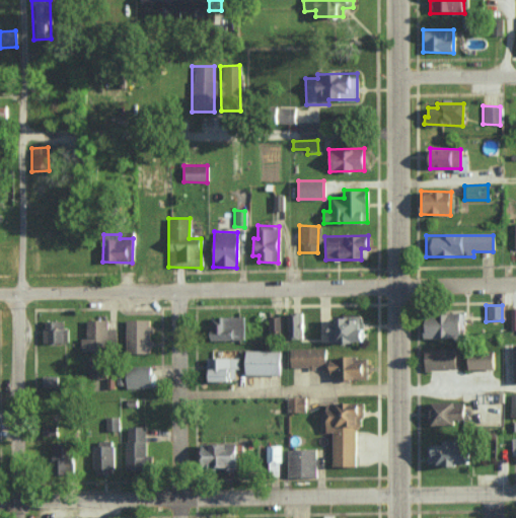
[(301,312),(287,313),(287,339),(301,339),(301,312)]
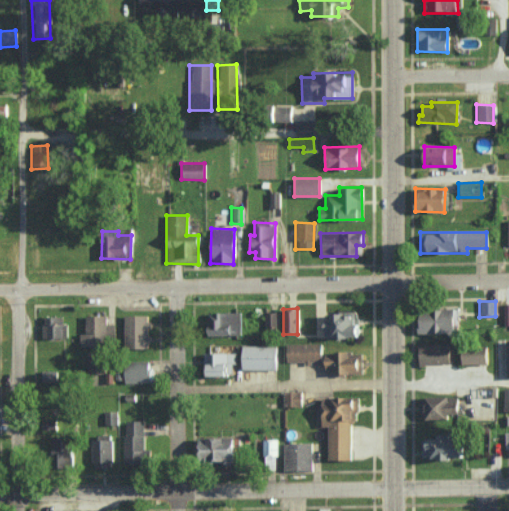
[(454,310),(419,310),(418,333),(454,334),(454,310)]
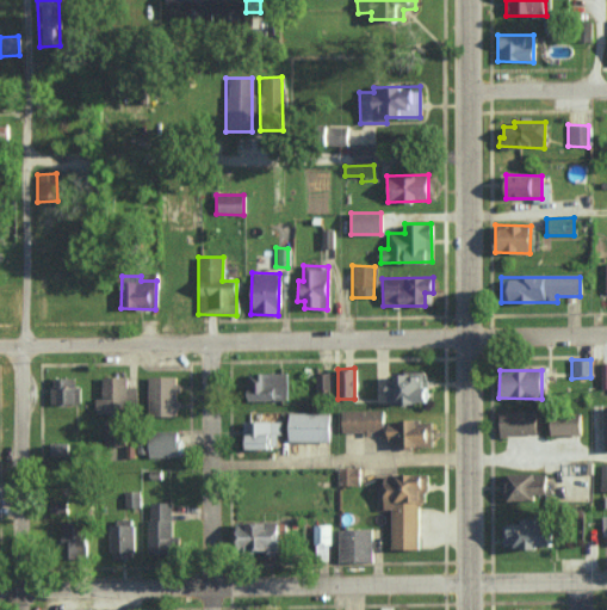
[(330,393),(330,373),(314,373),(313,393),(330,393)]
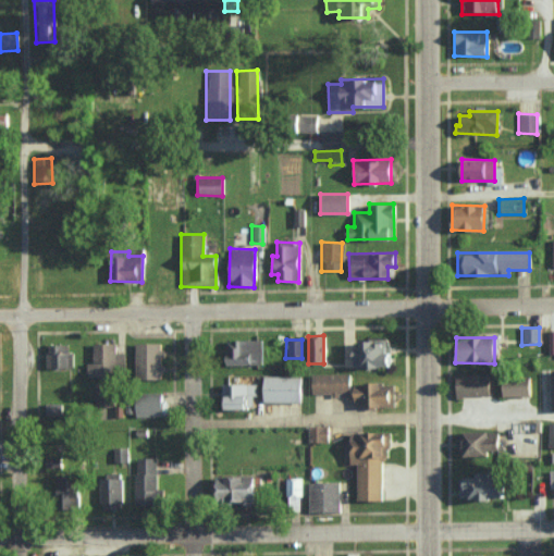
[(225,366),(261,366),(260,341),(224,342),(225,366)]
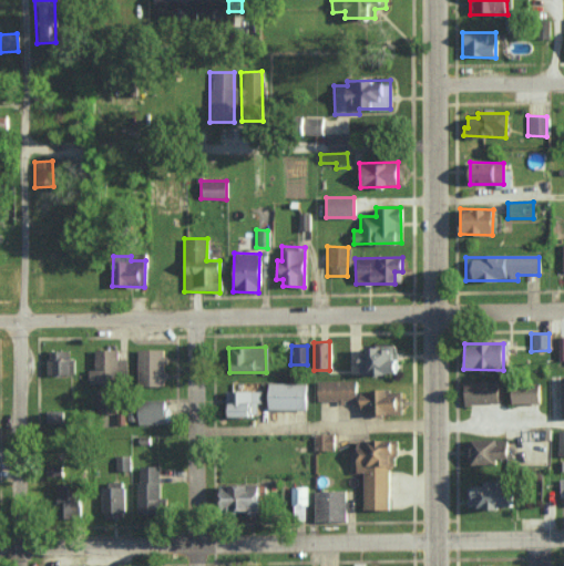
[(358,373),(396,374),(396,348),(359,347),(358,373)]
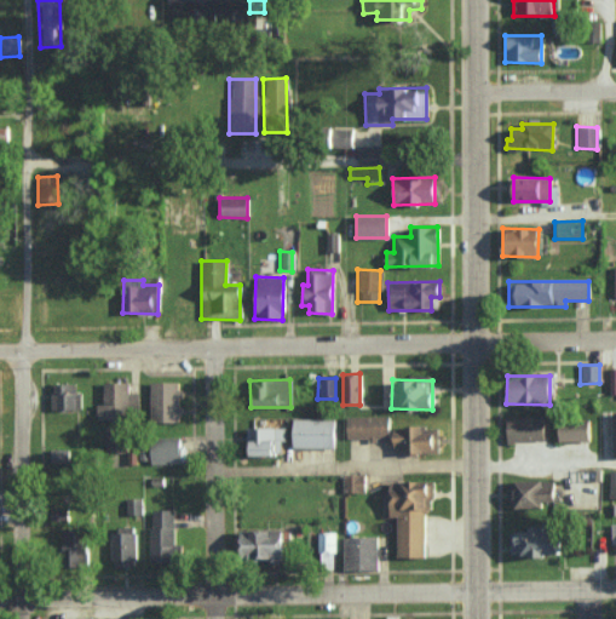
[(148,383),(149,423),(178,422),(177,382),(148,383)]
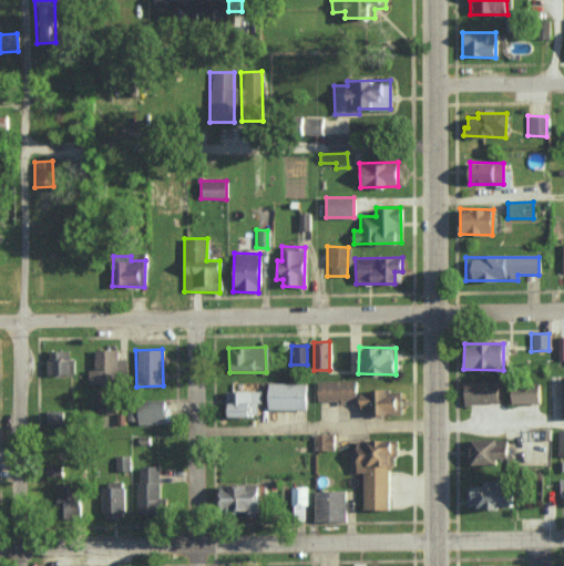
[(115,350),(92,350),(93,370),(86,370),(88,383),(123,382),(123,360),(116,360),(115,350)]
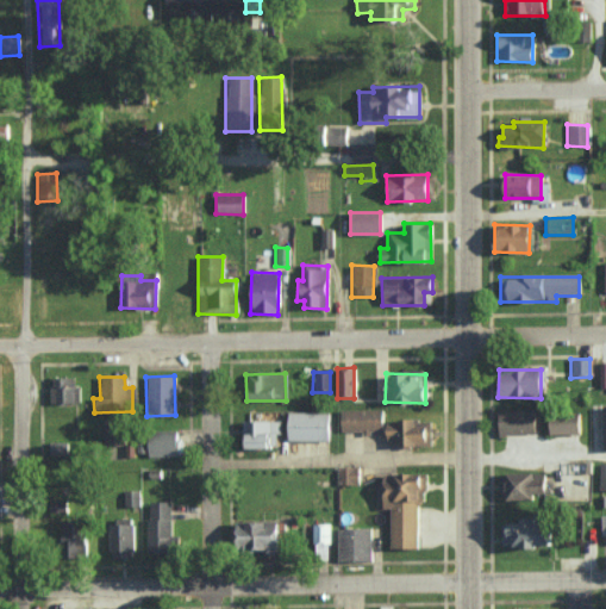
[(50,404),(76,404),(76,378),(50,378),(50,404)]
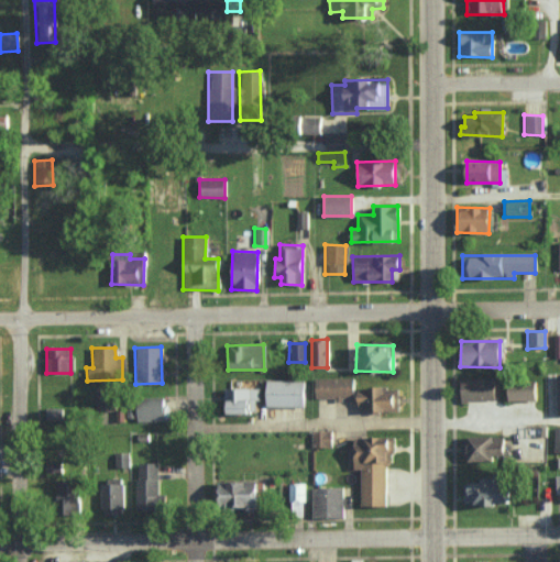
[(314,378),(314,399),(352,398),(351,378),(314,378)]
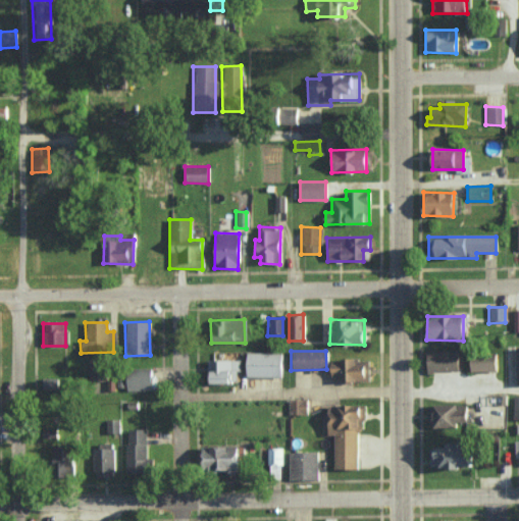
[(424,351),(425,374),(431,374),(431,371),(456,371),(456,351),(424,351)]
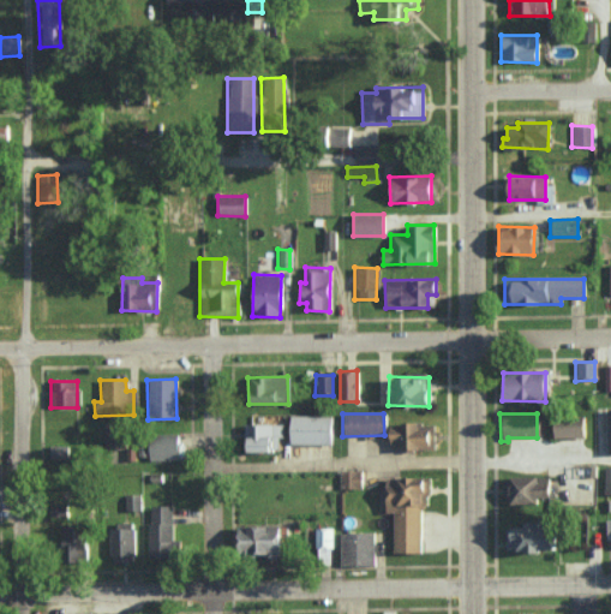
[(330,416),(289,416),(289,445),(330,445),(330,416)]
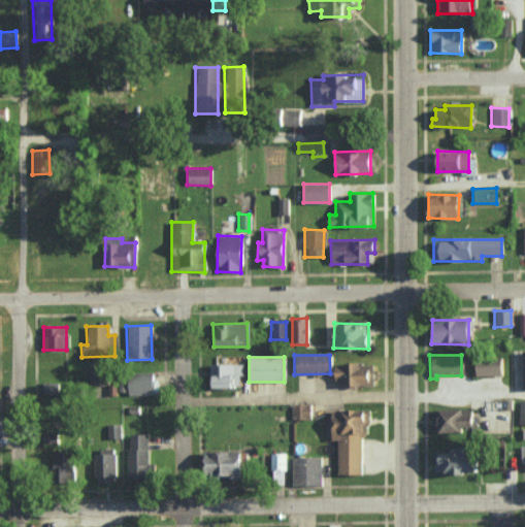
[(474,358),(474,376),(501,375),(500,358),(474,358)]
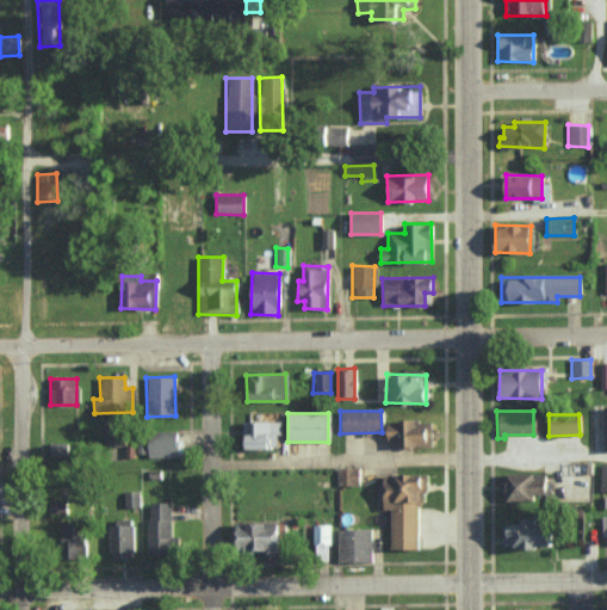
[(385,447),(429,448),(429,421),(386,420),(385,447)]
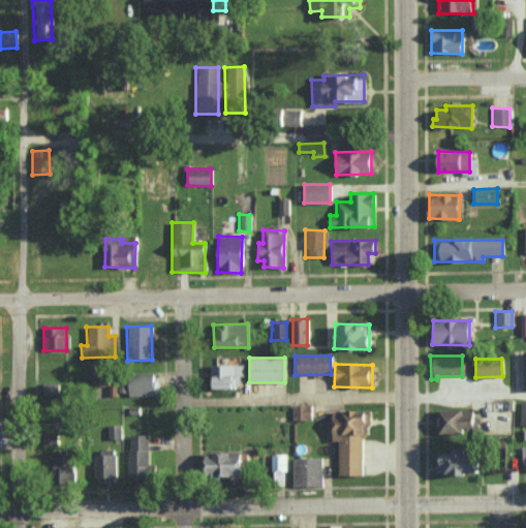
[(209,366),(210,390),(239,389),(239,377),(243,377),(243,365),(209,366)]
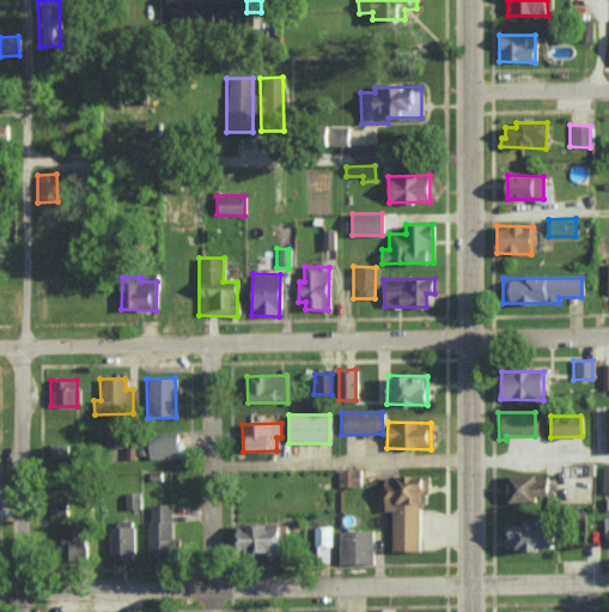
[(123,446),(122,429),(103,430),(103,447),(123,446)]
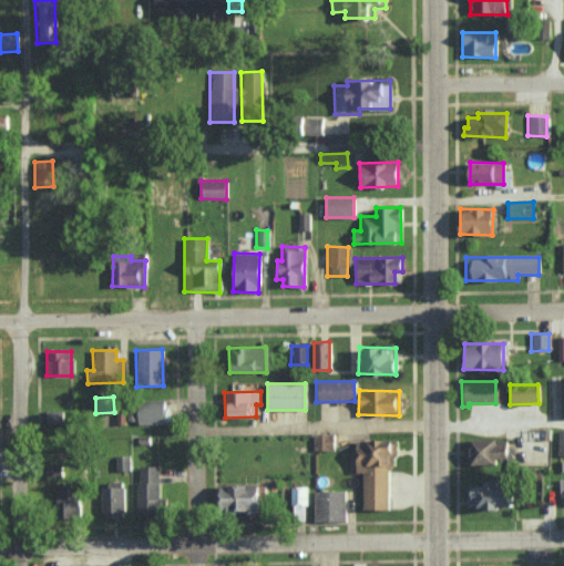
[(137,425),(164,424),(164,400),(136,401),(137,425)]
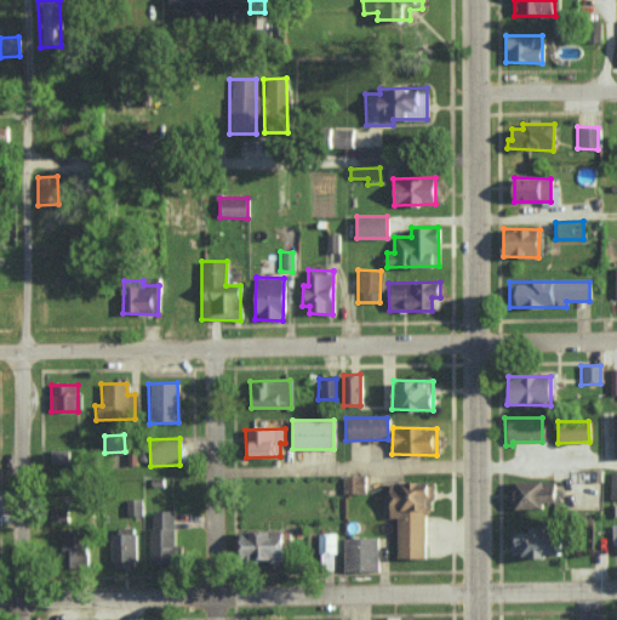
[(342,493),(364,494),(364,476),(342,476),(342,493)]
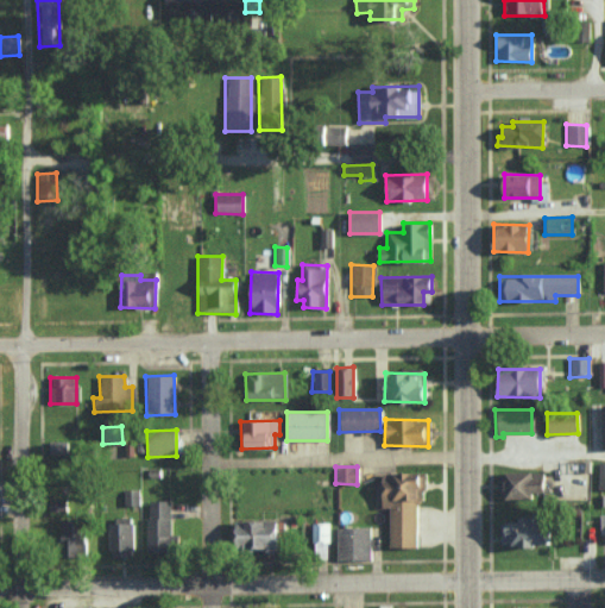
[(388,547),(415,547),(416,501),(424,501),(424,474),(382,472),(380,509),(389,509),(388,547)]
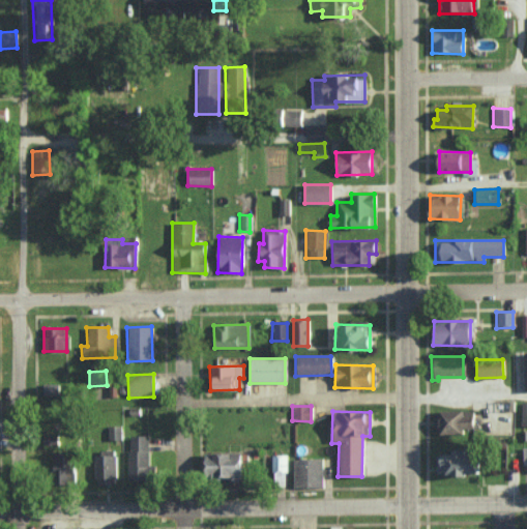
[(474,434),(474,411),(433,412),(434,435),(474,434)]
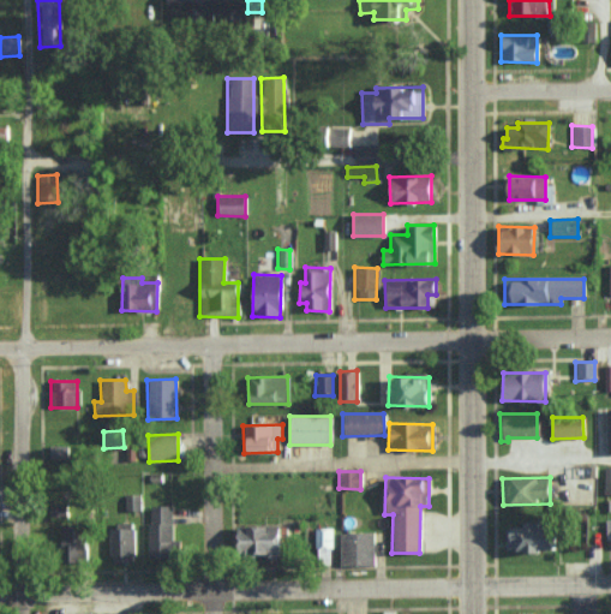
[(138,495),(124,495),(125,511),(139,510),(138,495)]
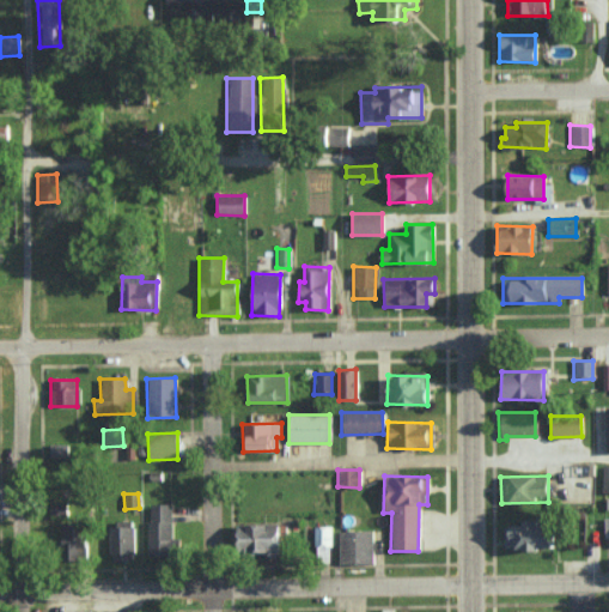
[(52,516),(66,516),(65,503),(50,504),(52,516)]
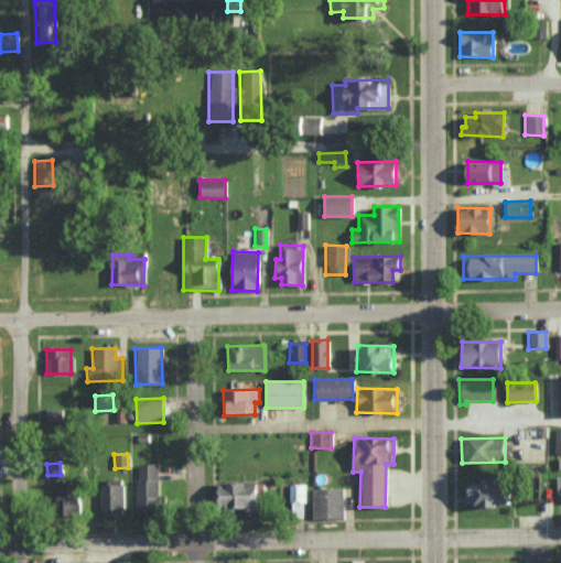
[(136,513),(158,513),(157,464),(135,464),(136,513)]
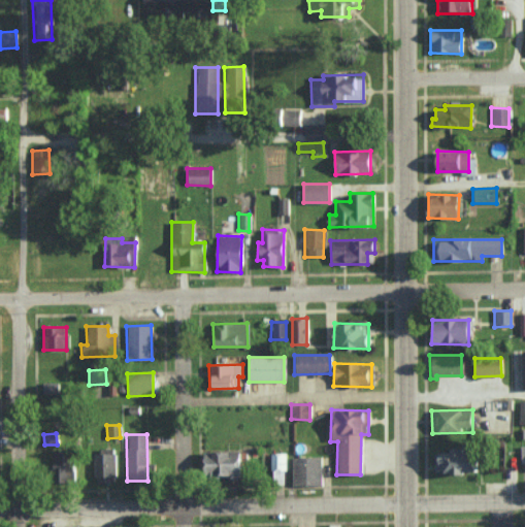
[(479,473),(478,448),(450,449),(450,453),(433,454),(433,474),(479,473)]
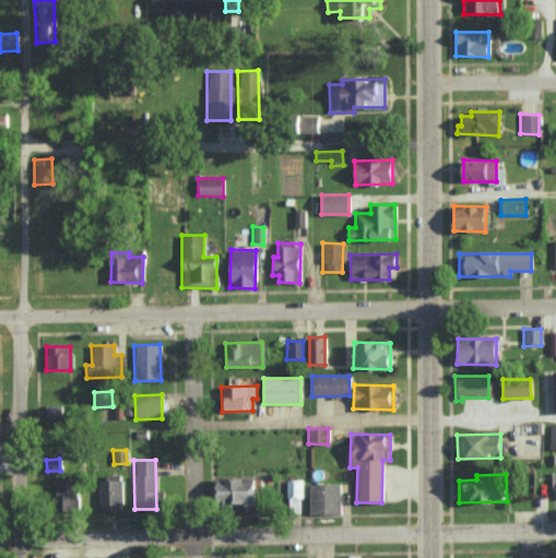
[(56,478),(57,510),(79,509),(78,477),(56,478)]
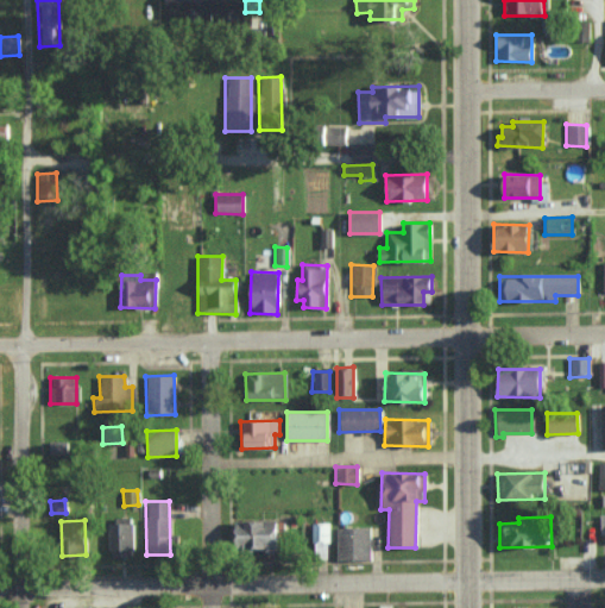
[(106,520),(107,556),(132,556),(131,520),(106,520)]
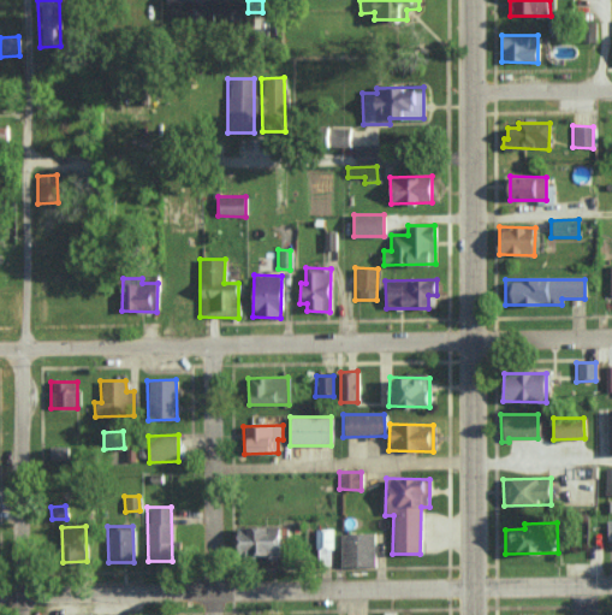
[(239,556),(280,555),(280,527),(238,527),(239,556)]
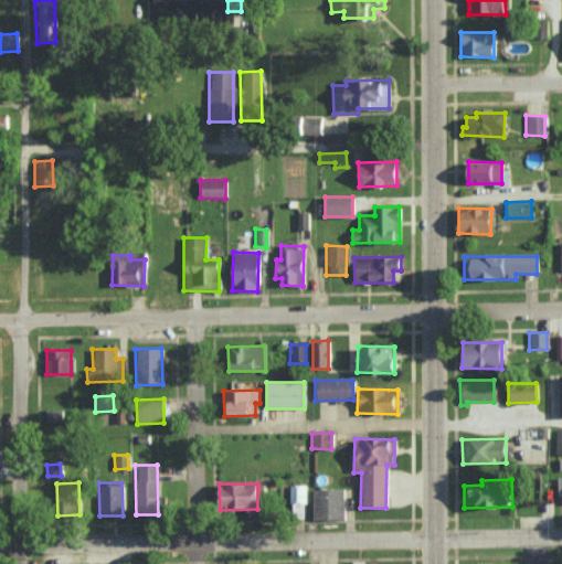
[(304,486),(289,486),(289,514),(304,514),(304,486)]
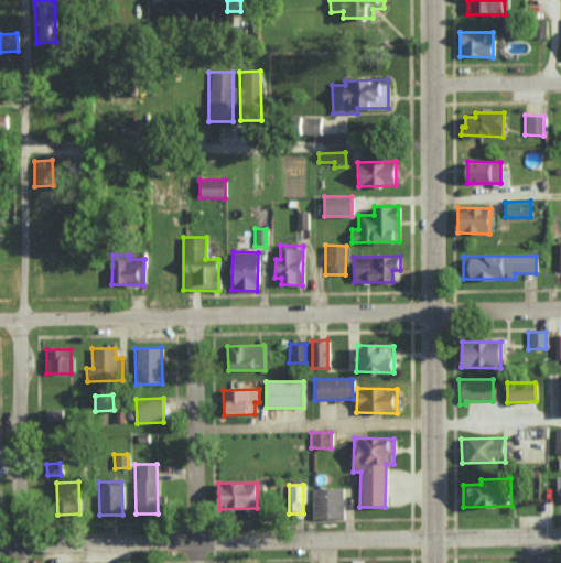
[(311,519),(343,518),(343,488),(311,489),(311,519)]
